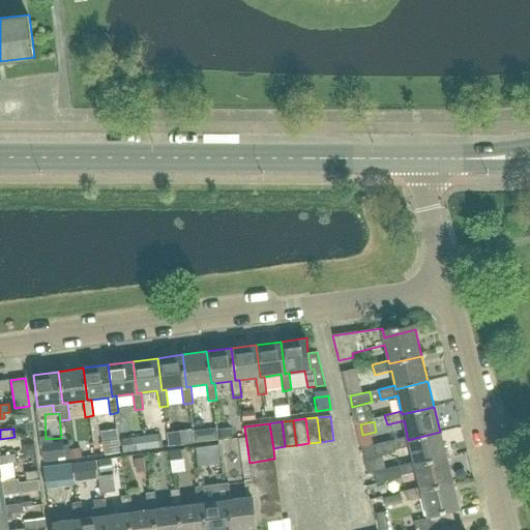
[(233,437),(232,429),(217,431),(218,439),(233,437)]
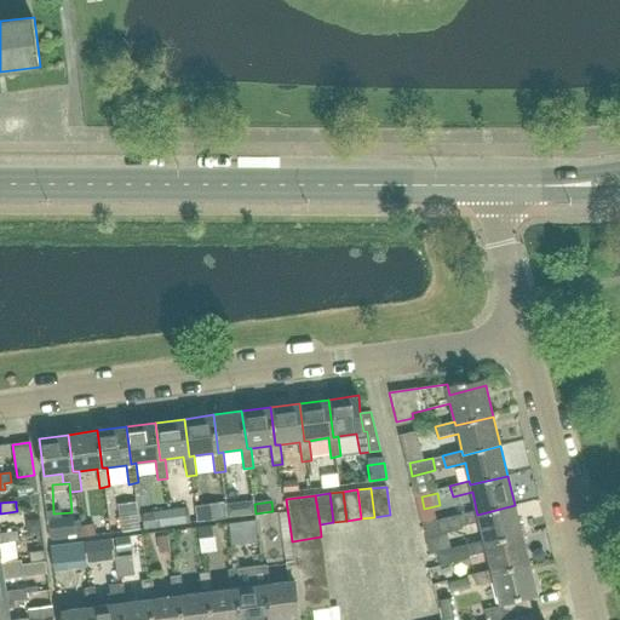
[(522,534),(515,505),(477,515),(476,510),(425,523),(429,538),(461,529),(460,527),(480,522),(484,540),(486,544),(522,534)]
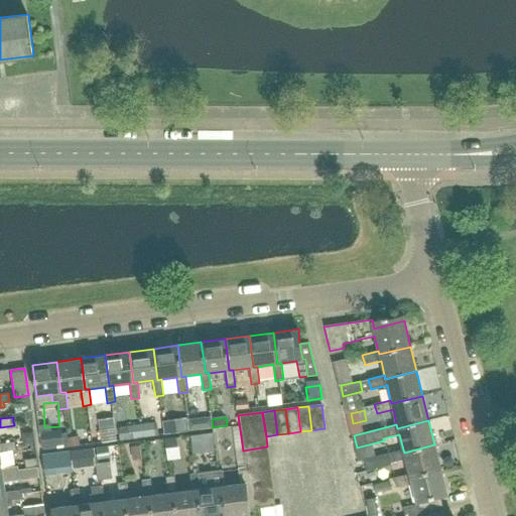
[(138,423),(140,437),(159,434),(157,421),(138,423)]
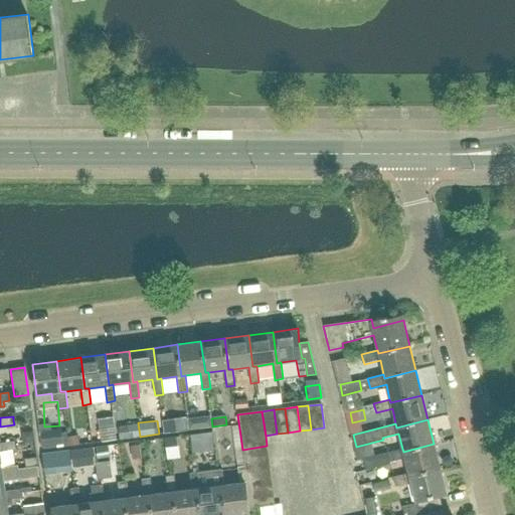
[(120,439),(140,437),(138,422),(118,425),(120,439)]
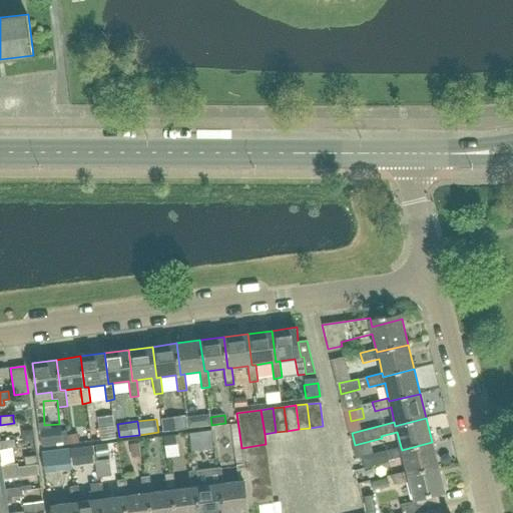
[(62,446),(61,434),(41,436),(42,448),(62,446)]
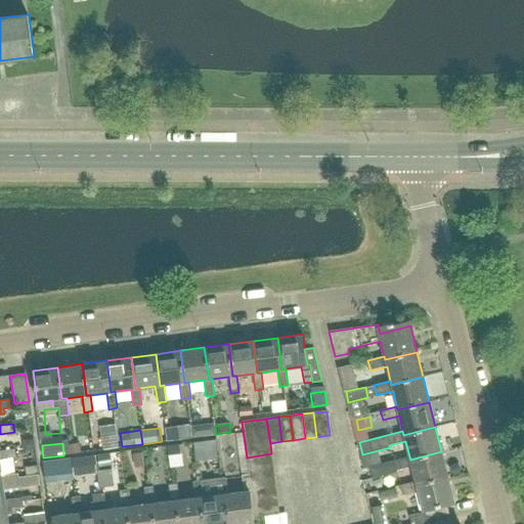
[(168,445),(170,465),(181,464),(179,444),(168,445)]
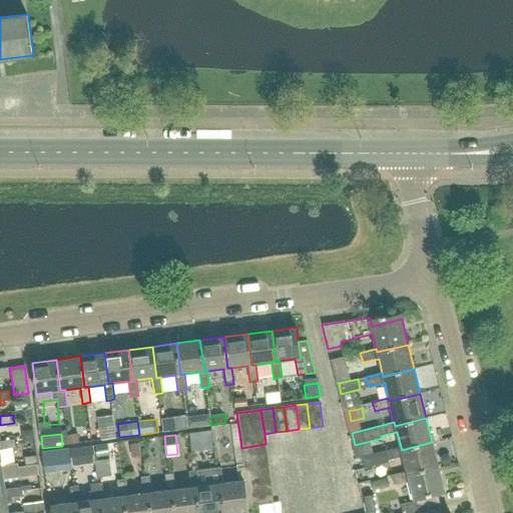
[(0,469),(3,469),(2,465),(0,450),(0,448),(16,447),(15,439),(0,440),(0,469)]
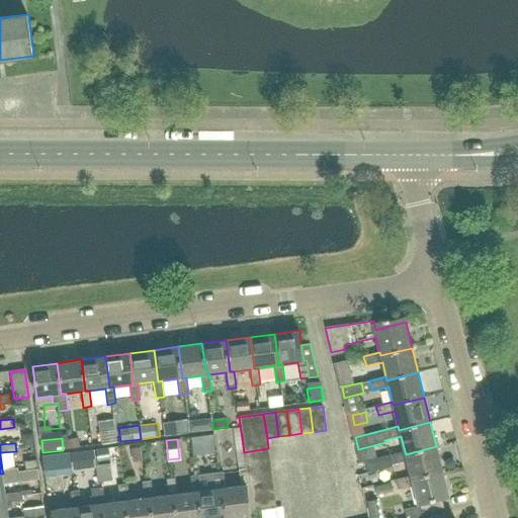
[(407,461),(411,477),(411,480),(442,471),(436,446),(406,454),(405,451),(365,461),(368,473),(393,467),(393,465),(407,461)]
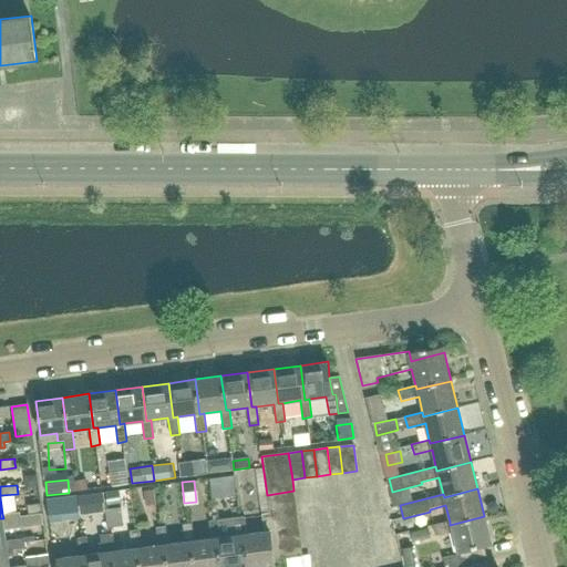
[(269,507),(296,504),(294,491),(267,495),(269,507)]
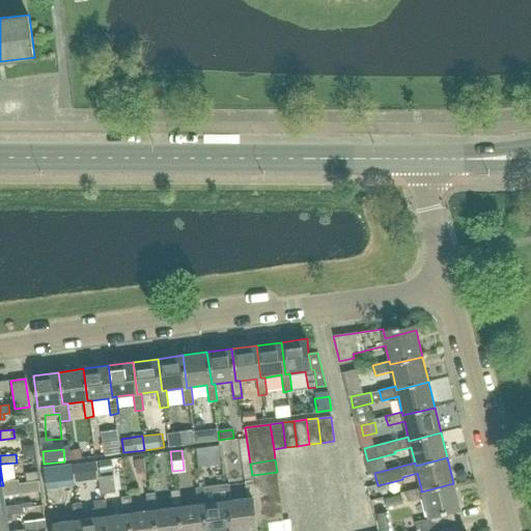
[(213,479),(225,478),(225,460),(213,460),(213,479)]
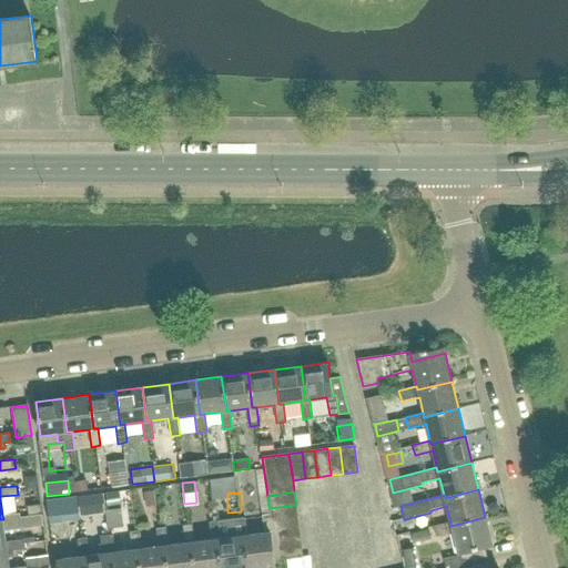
[(93,507),(92,498),(81,500),(82,509),(93,507)]
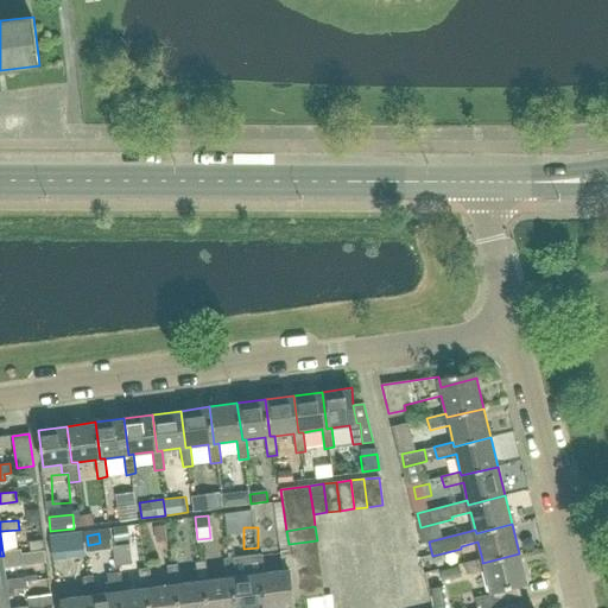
[(92,574),(83,539),(52,546),(61,582),(92,574)]
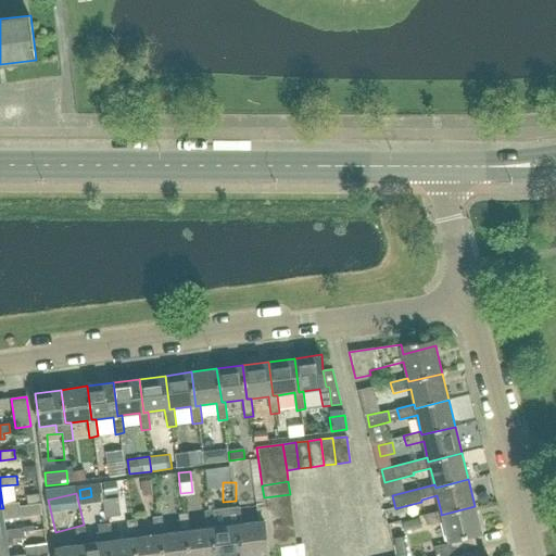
[(267,509),(291,507),(290,494),(264,497),(265,503),(267,503),(267,509)]
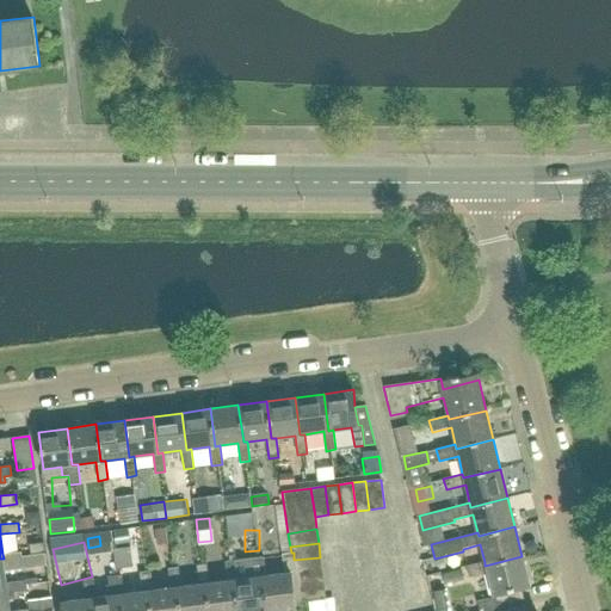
[(0,586),(7,586),(6,581),(5,569),(47,563),(45,554),(24,556),(23,550),(2,554),(4,559),(0,559),(0,586)]
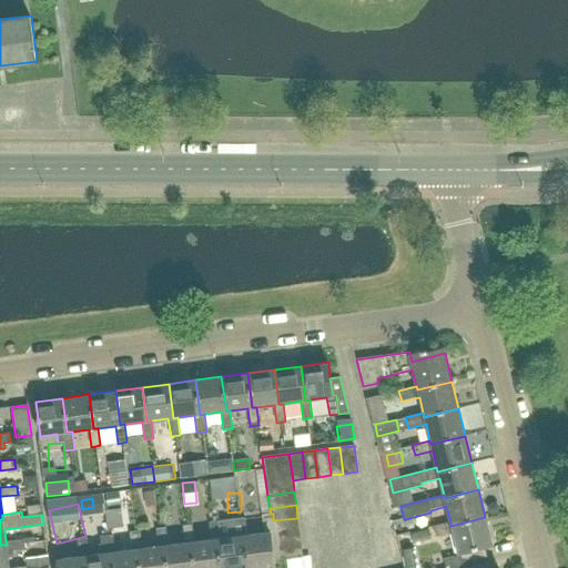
[(273,514),(271,514),(262,515),(265,533),(247,535),(243,536),(246,567),(257,567),(275,566),(275,561),(273,547),(272,534),(271,534),(275,533),(273,520),(273,514)]
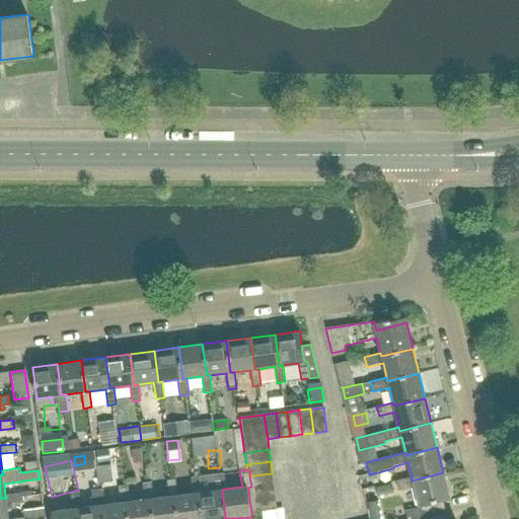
[(199,493),(202,518),(225,518),(222,490),(226,489),(224,472),(200,475),(202,492),(199,493)]
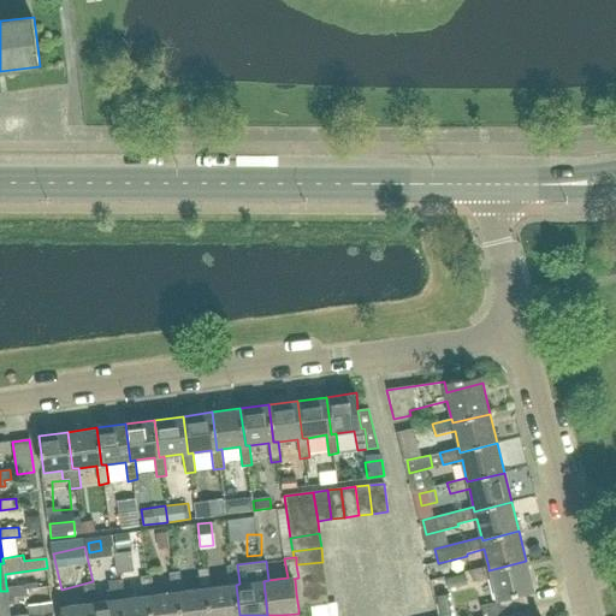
[(534,591),(526,561),(489,570),(489,567),(469,572),(473,582),(492,578),(498,602),(484,605),(486,615),(490,615),(528,606),(526,593),(534,591)]
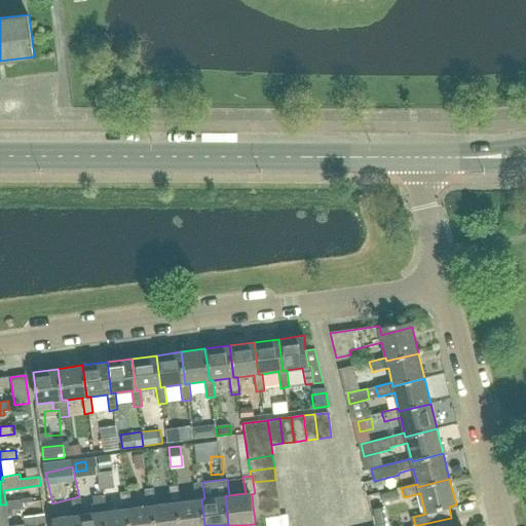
[(252,494),(277,491),(275,480),(253,482),(255,493),(251,494),(252,494)]
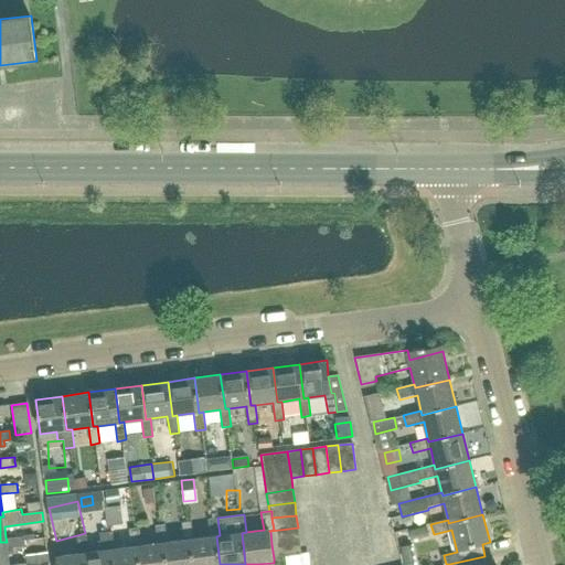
[(220,564),(216,536),(220,535),(217,518),(208,519),(210,536),(193,539),(190,540),(192,564),(220,564)]
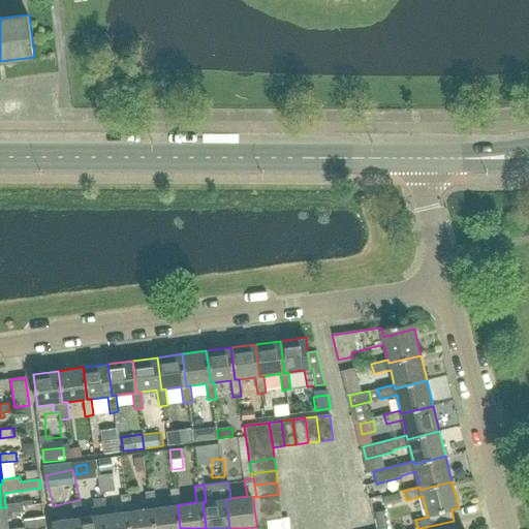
[(180,528),(178,505),(181,504),(179,488),(170,489),(173,505),(157,507),(153,508),(155,528),(180,528)]
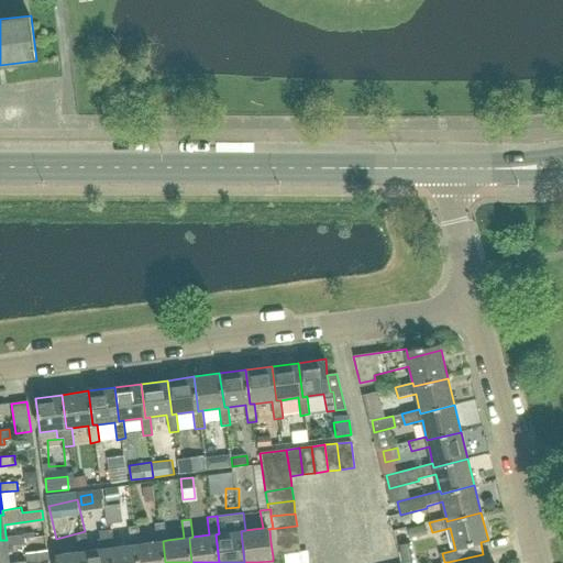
[(412,538),(430,533),(427,522),(409,527),(412,538)]
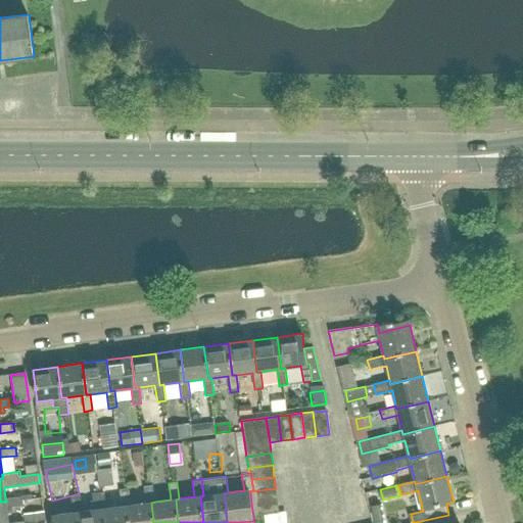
[(153,522),(151,503),(155,502),(153,486),(144,487),(146,504),(131,506),(127,506),(129,522),(153,522)]
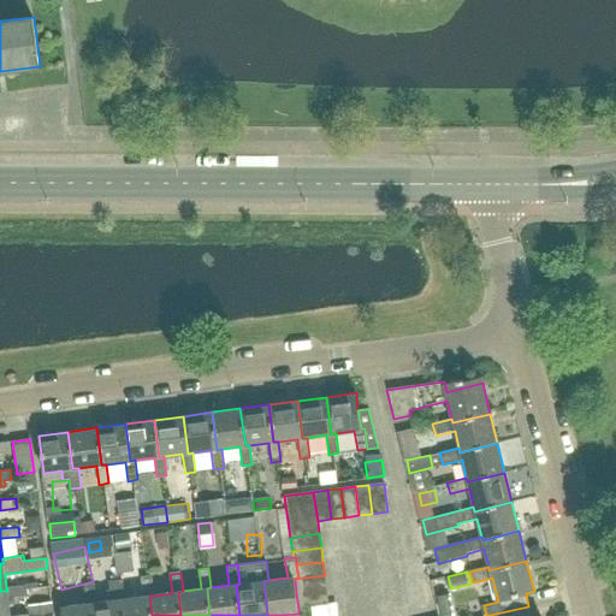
[(296,593),(326,588),(325,575),(295,579),(296,593)]
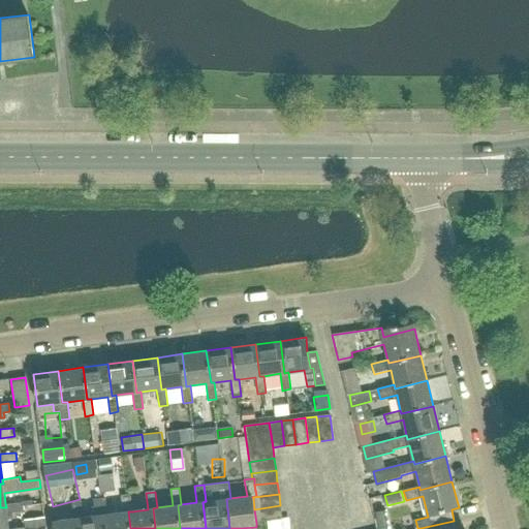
[(130,528),(128,511),(132,511),(130,495),(121,496),(123,512),(107,515),(103,515),(105,528),(130,528)]
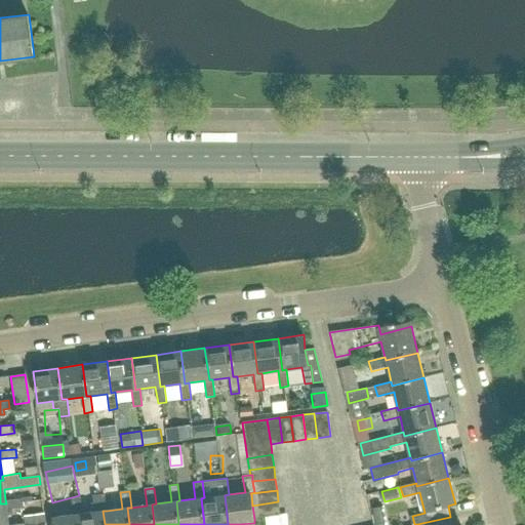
[(105,524),(103,511),(107,511),(105,494),(95,495),(97,512),(82,514),(78,514),(79,524),(105,524)]
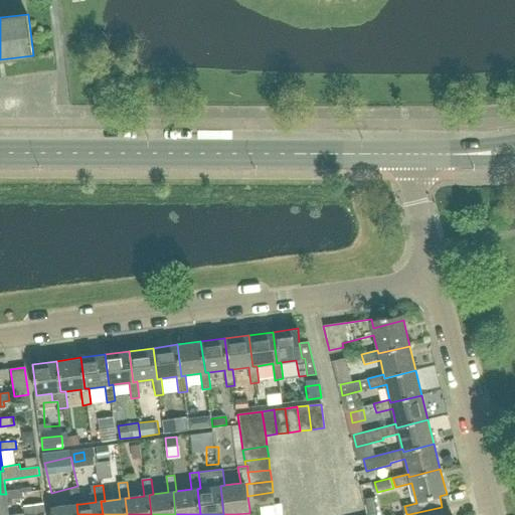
[(6,494),(0,494),(0,514),(8,514),(7,504),(12,503),(11,498),(22,496),(21,488),(5,490),(6,494)]
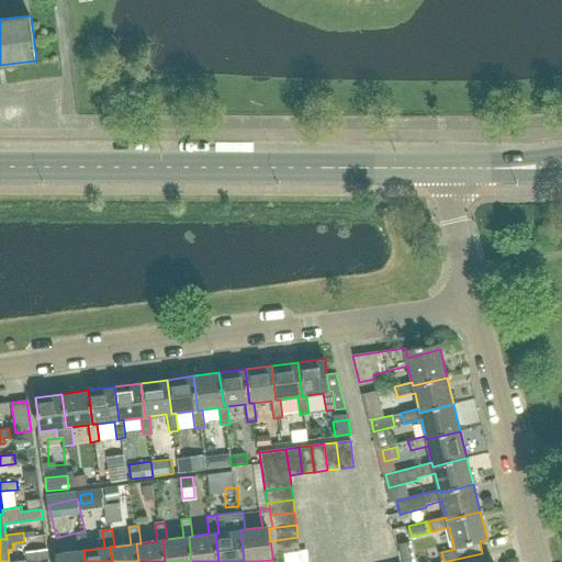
[(85,561),(83,550),(88,550),(86,532),(77,534),(79,551),(56,554),(57,561),(85,561)]
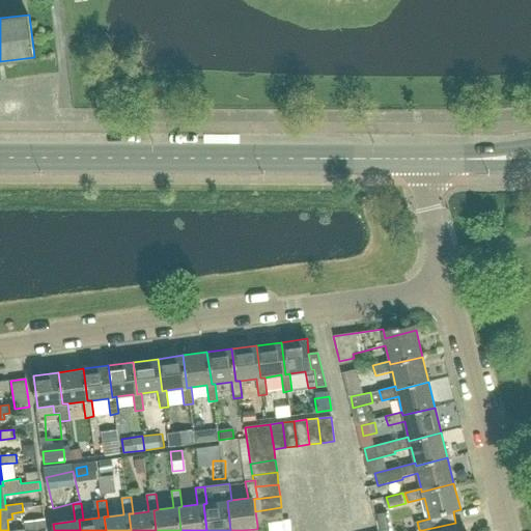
[(283,521),(281,507),(255,511),(257,525),(283,521)]
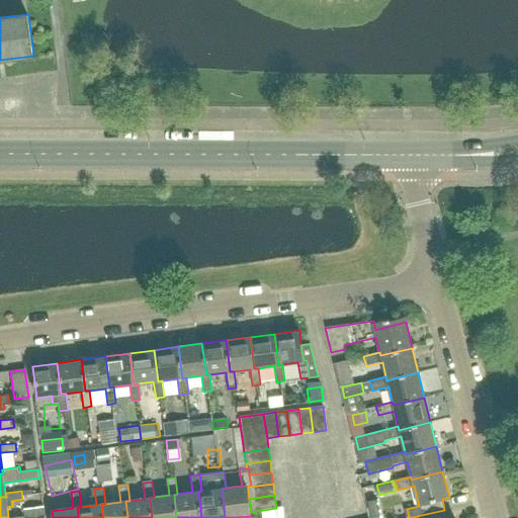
[(24,508),(25,516),(24,517),(27,517),(44,516),(42,506),(24,508)]
